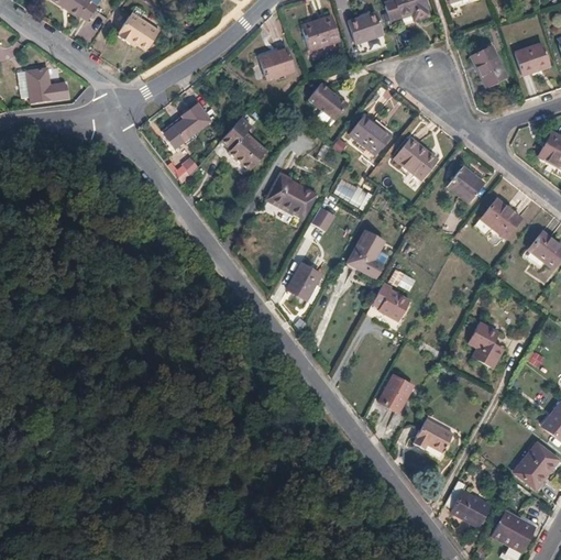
[(55,0),(62,4),(63,2),(70,7),(68,9),(80,17),(81,15),(88,20),(90,15),(96,9),(100,0),(55,0)]
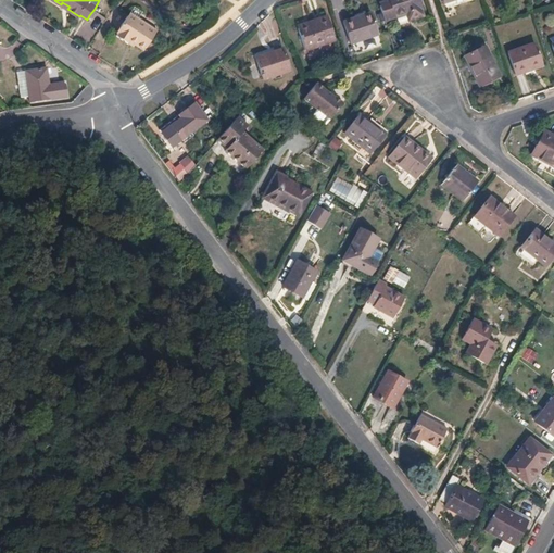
[(412,11),(414,17),(425,14),(423,8),(424,8),(420,0),(391,0),(391,1),(380,4),(386,20),(407,13),(412,11)]
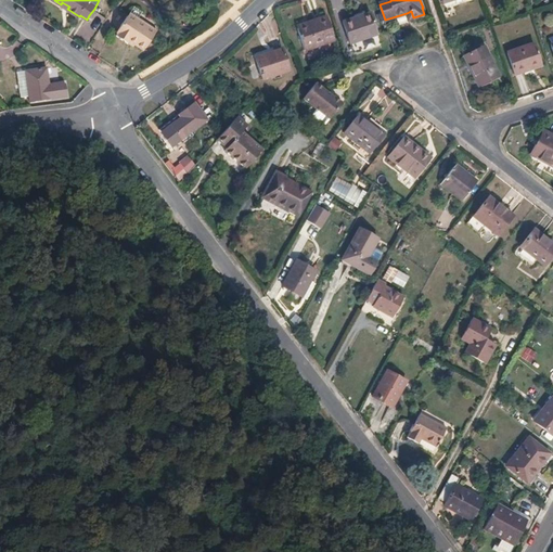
[(360,37),(377,31),(371,11),(344,20),(350,42),(351,42),(355,52),(362,49),(359,39),(360,39),(360,37)]
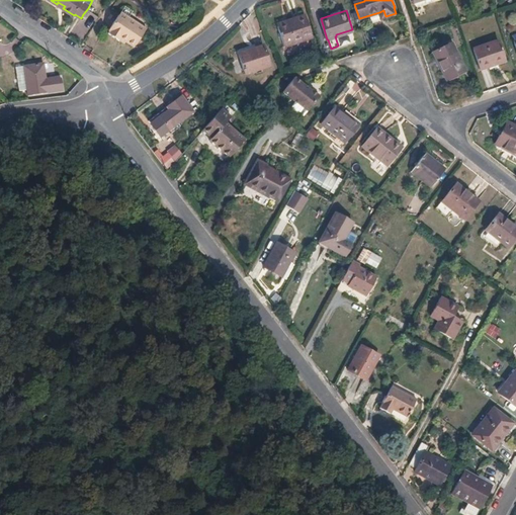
[(147,27),(129,15),(127,18),(120,13),(109,29),(110,30),(109,32),(119,38),(121,36),(126,40),(135,46),(147,27)]
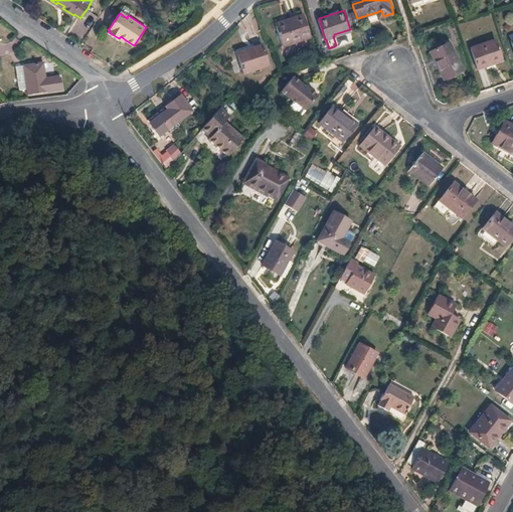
[(287,22),(277,25),(284,44),(311,35),(304,14),(286,19),(287,22)]
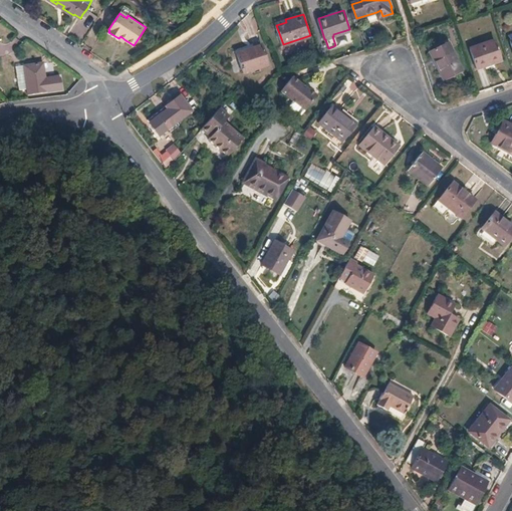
[(502,59),(495,38),(470,46),(477,67),(502,59)]
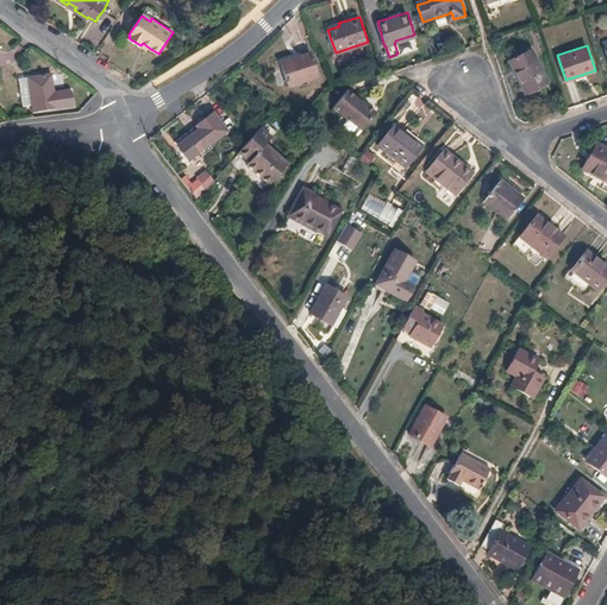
[(537,87),(548,82),(549,81),(532,49),(509,61),(526,93),(537,87)]
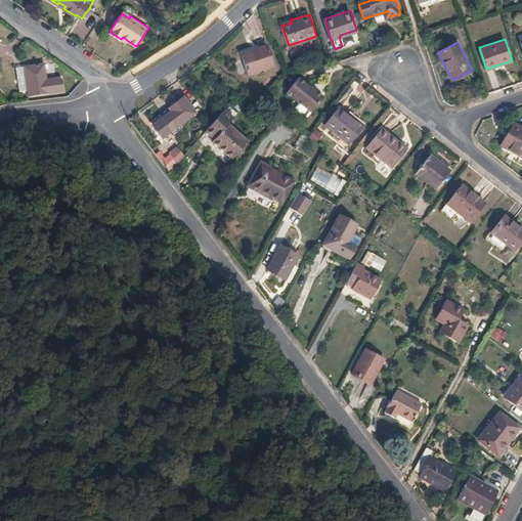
[(257,68),(273,62),(268,46),(252,51),(251,49),(242,52),(249,73),(257,70),(257,68)]
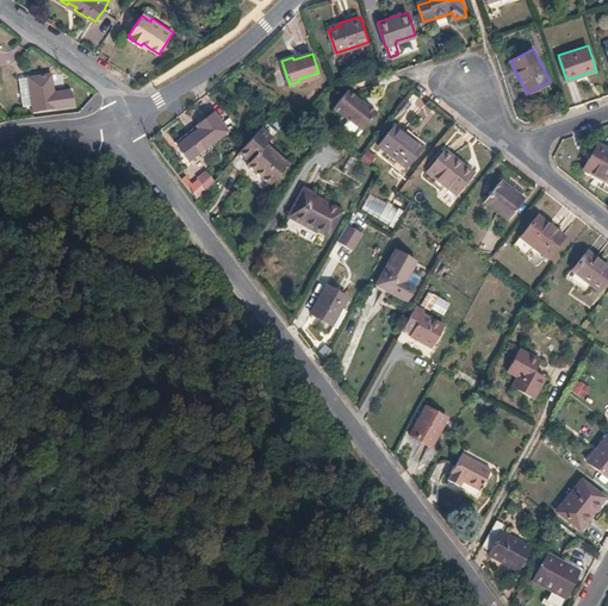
[(56,89),(54,72),(22,76),(25,105),(35,104),(36,110),(78,104),(75,89),(73,87),(56,89)]
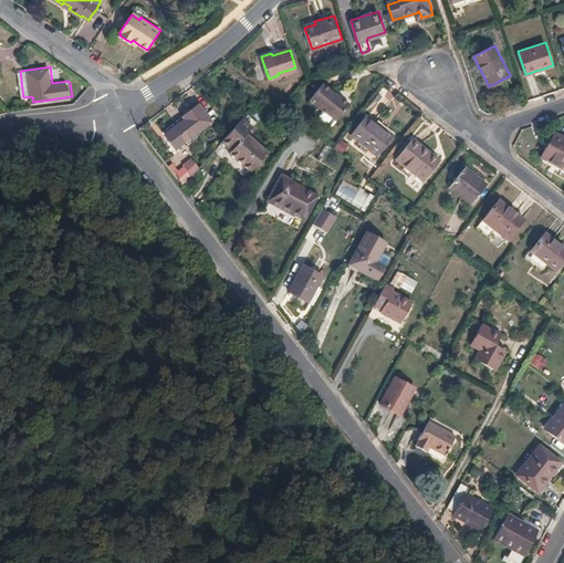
[(512,82),(509,76),(499,81),(502,86),(512,82)]
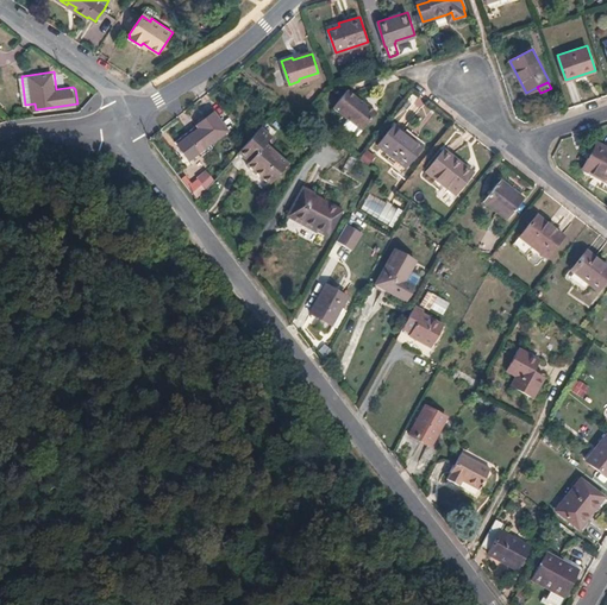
[(376,112),(348,89),(333,107),(348,119),(362,130),(376,112)]
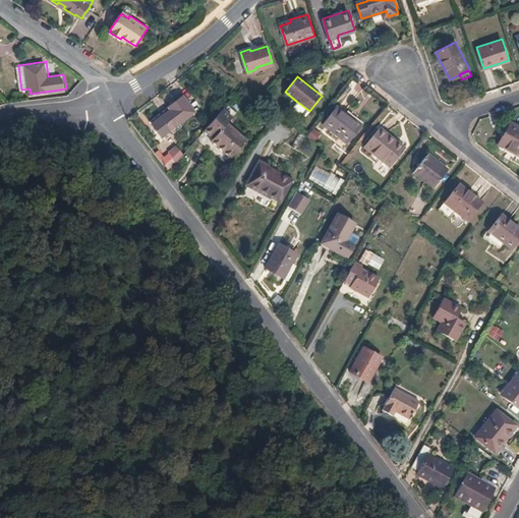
[(150,122),(156,130),(160,136),(192,111),(180,96),(166,107),(168,109),(150,122)]
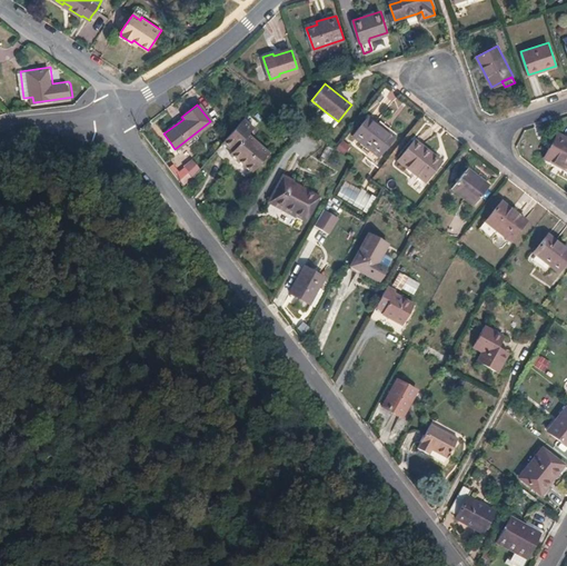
[(338,121),(325,111),(320,116),(321,119),(331,127),(335,127),(338,121)]
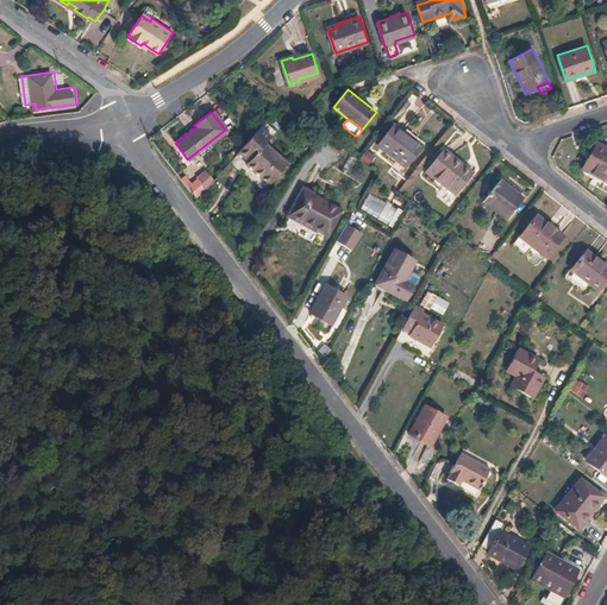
[(401,134),(405,131),(394,123),(377,144),(406,166),(420,150),(401,134)]
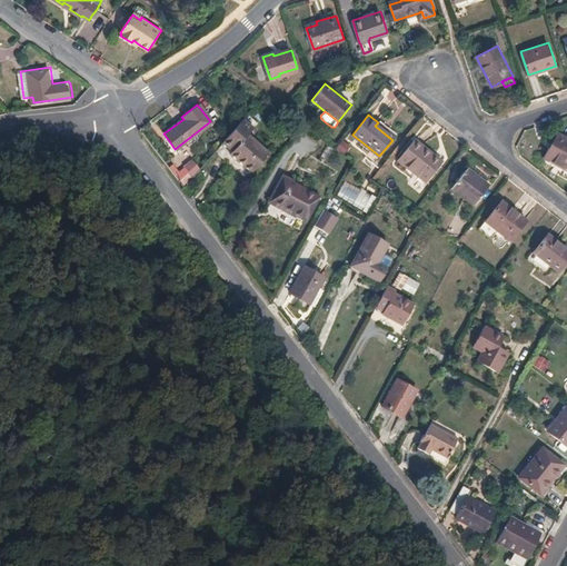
[(245,117),(227,138),(235,145),(236,141),(239,144),(231,152),(252,171),(269,152),(248,133),(255,127),(245,117)]
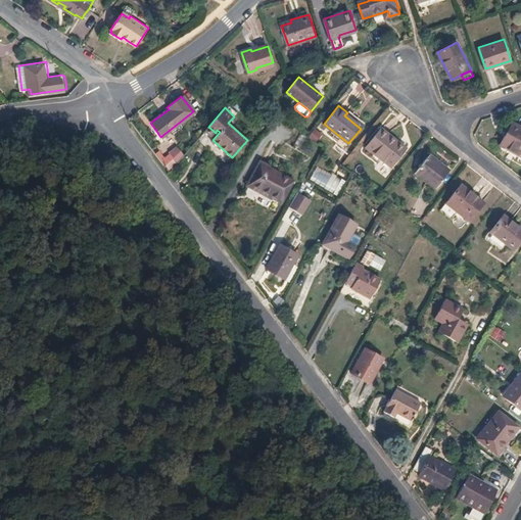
[(363,126),(347,112),(344,115),(361,129),(363,126)]
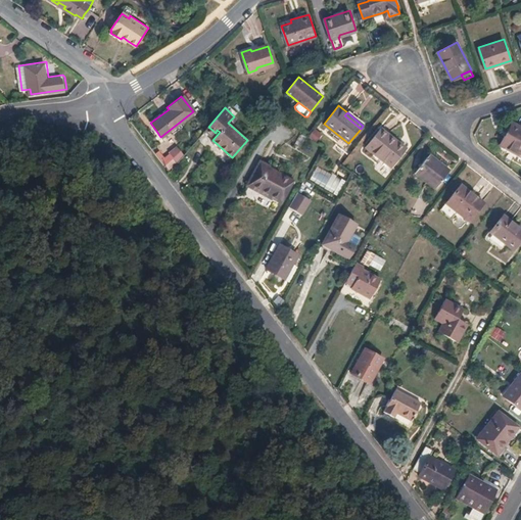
[(508,136),(515,123),(513,121),(505,135),(508,136)]
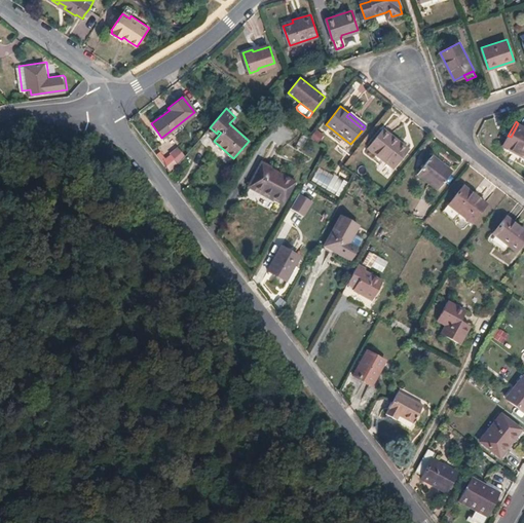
[(523,126),(518,123),(511,137),(508,136),(502,145),(523,156),(523,126)]
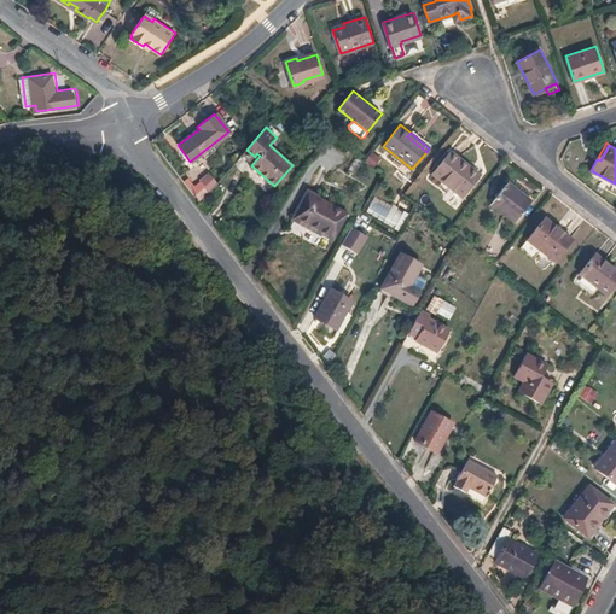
[(373,164),(383,157),(377,150),(367,157),(373,164)]
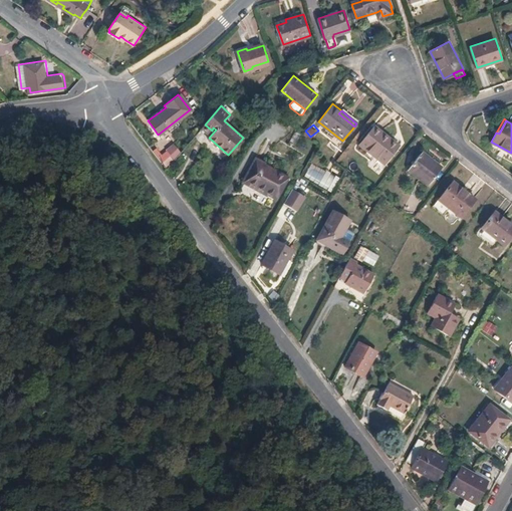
[(385,163),(397,147),(386,138),(388,136),(374,125),(359,144),(385,163)]
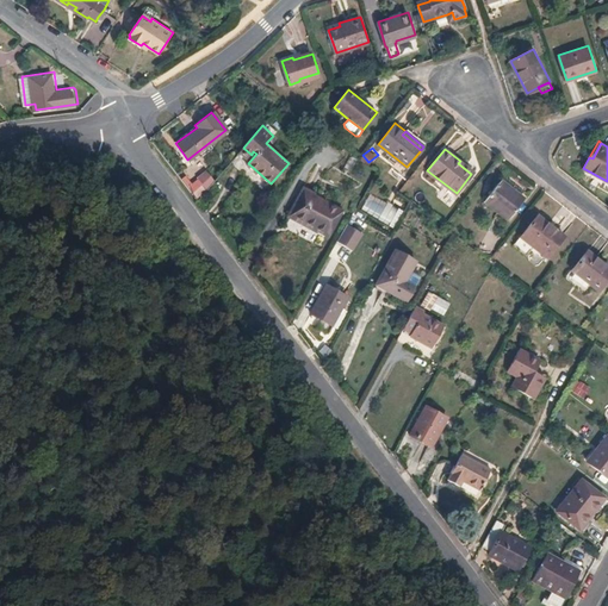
[(458,163),(471,174),(473,172),(460,161),(458,163)]
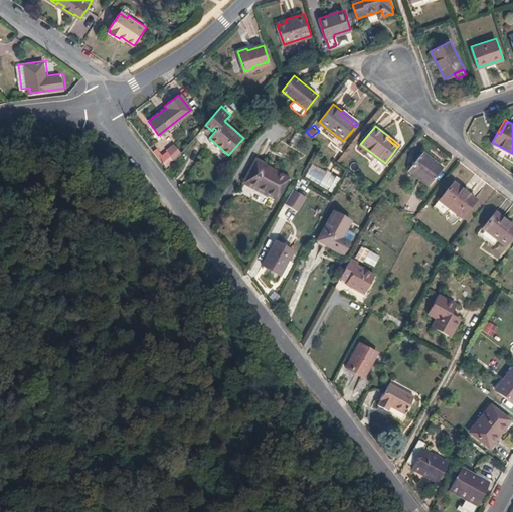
[(162,155),(172,163),(184,149),(175,140),(162,155)]
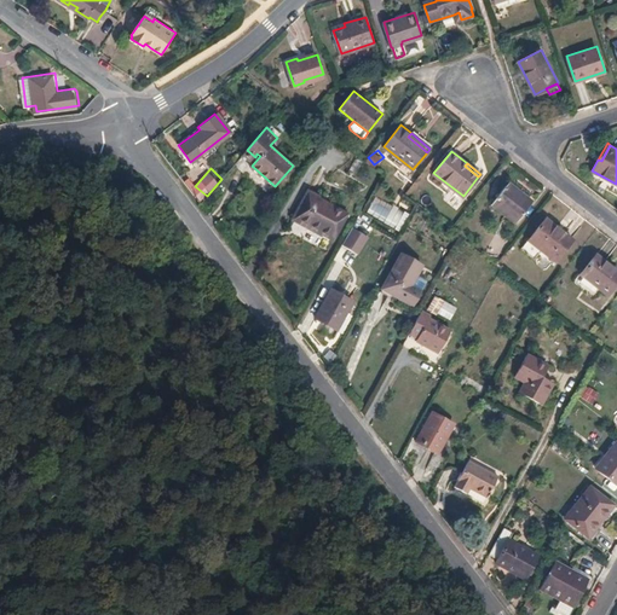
[(517,222),(532,201),(509,183),(492,203),(517,222)]
